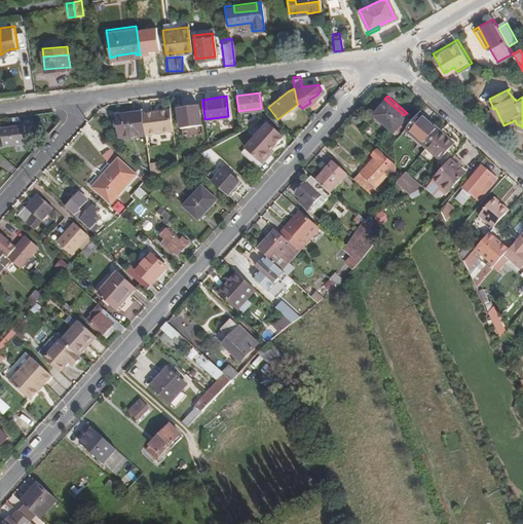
[(404,115),(384,99),(371,113),(390,131),(404,115)]
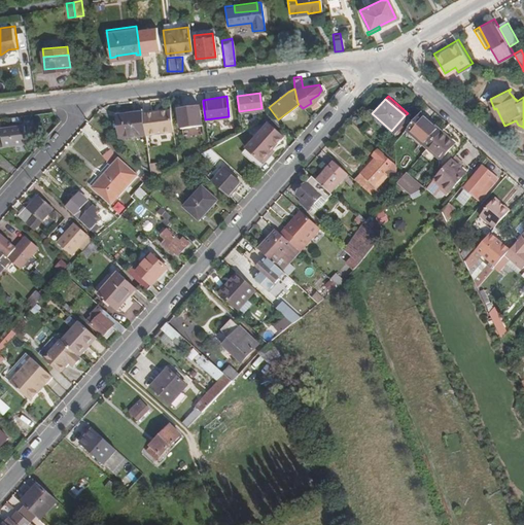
[(200,124),(199,118),(198,102),(177,105),(177,113),(175,113),(175,119),(178,119),(179,127),(200,124)]
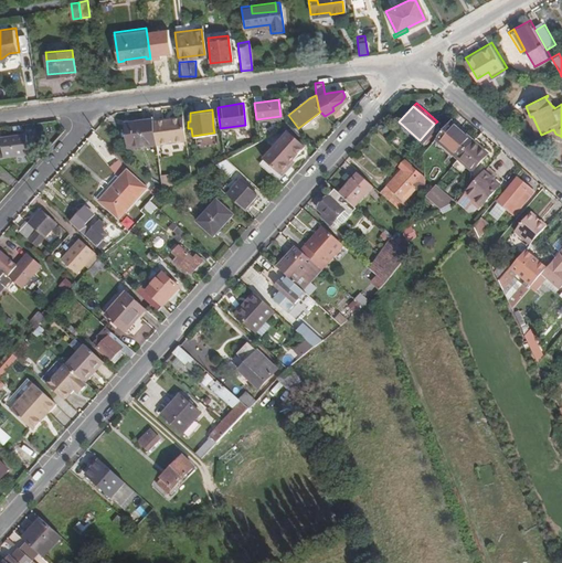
[(165,118),(151,120),(155,142),(155,144),(186,139),(182,116),(170,118),(170,120),(165,121),(165,118)]
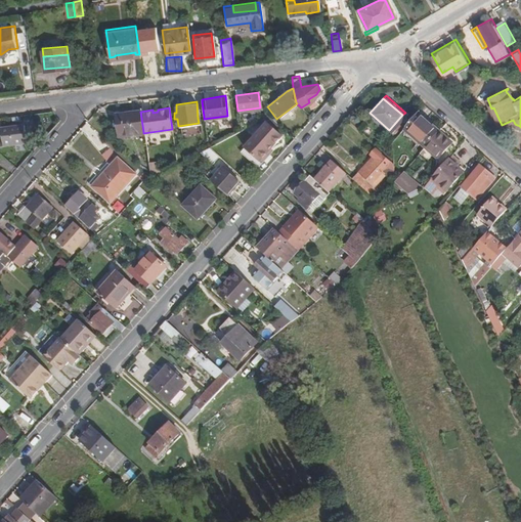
[(140,110),(124,112),(115,113),(118,135),(143,132),(140,110)]
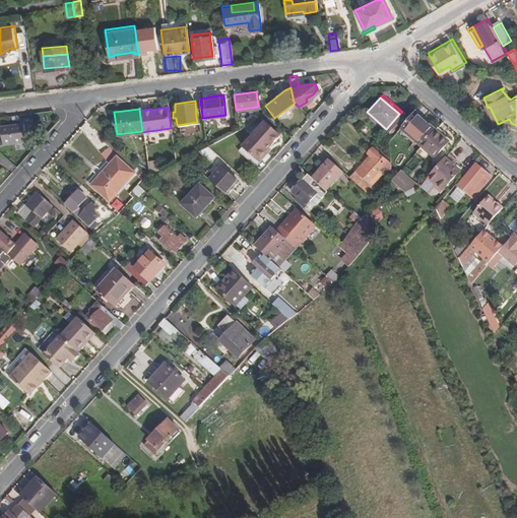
[(421,143),(435,128),(413,110),(401,123),(409,129),(406,132),(421,144),(421,143)]
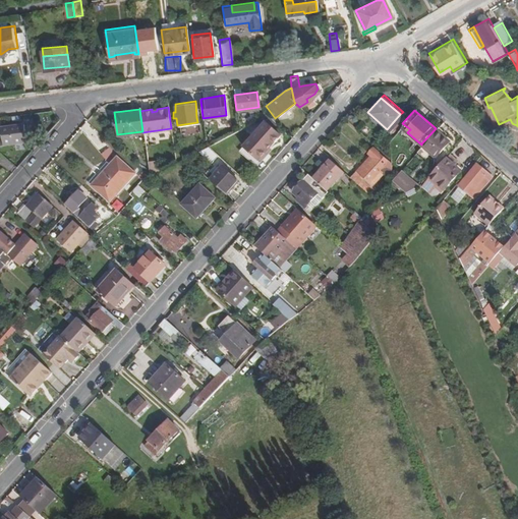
[(263,121),(241,146),(255,159),(266,148),(278,134),(263,121)]
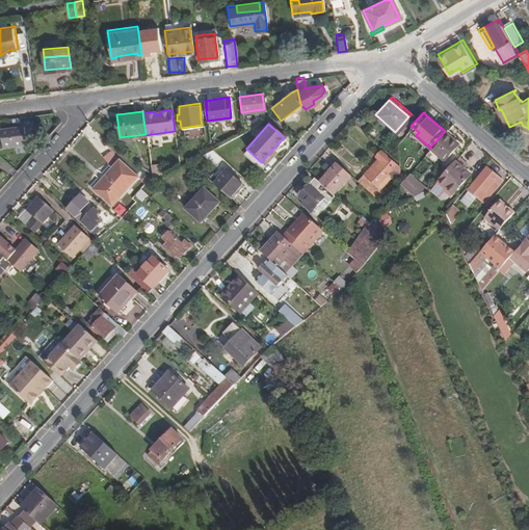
[(24,125),(0,127),(0,147),(26,143),(24,125)]
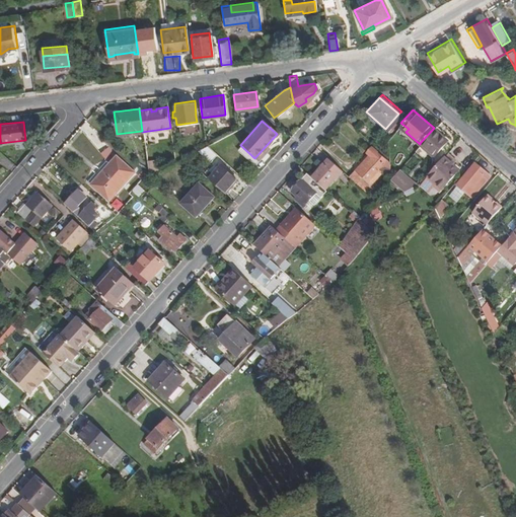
[(434,128),(420,143),(433,154),(446,139),(434,128)]
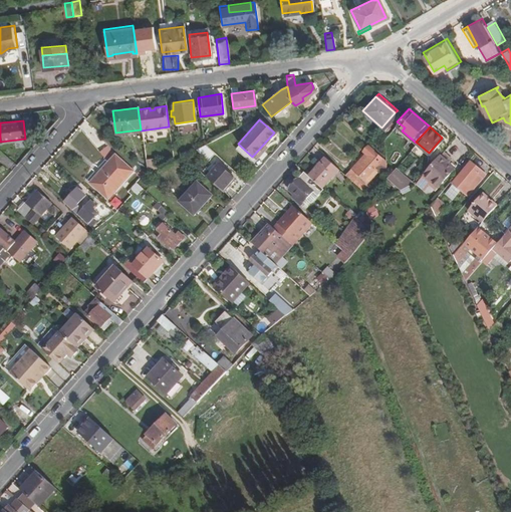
[(105,144),(96,150),(103,159),(111,153),(105,144)]
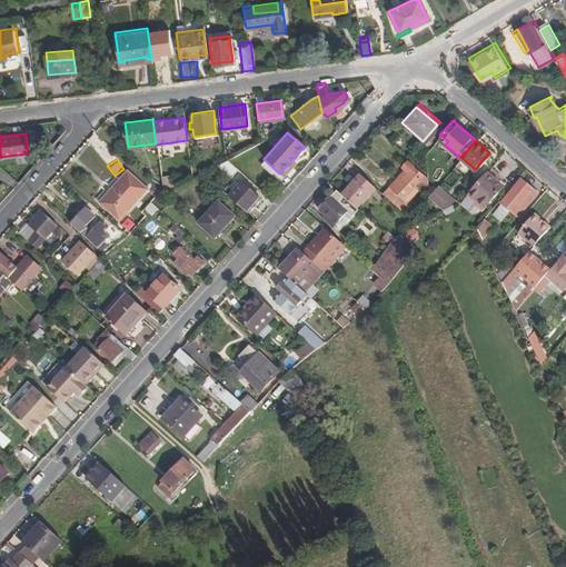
[(225,159),(216,165),(228,177),(236,169),(225,159)]
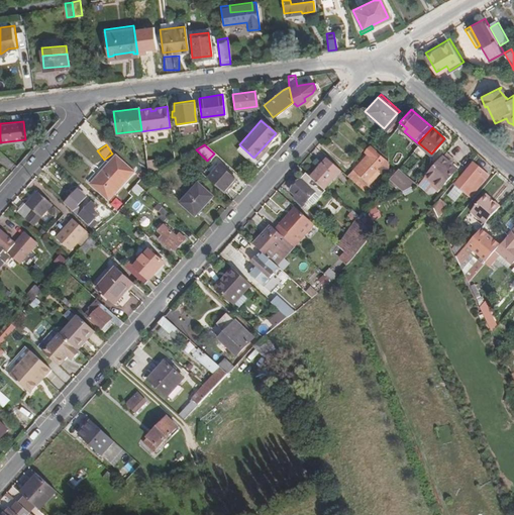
[(253,158),(239,144),(235,148),(252,165),(267,148),(264,146),(253,158)]
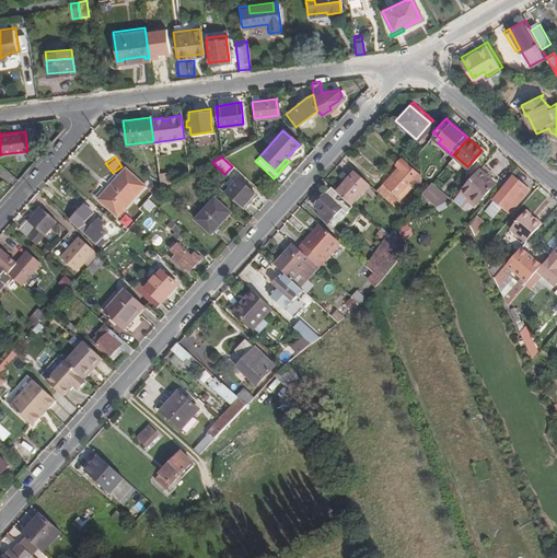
[(398,174),(387,186),(398,196),(410,183),(409,182),(413,178),(409,176),(415,171),(401,157),(395,163),(401,169),(397,173),(398,174)]
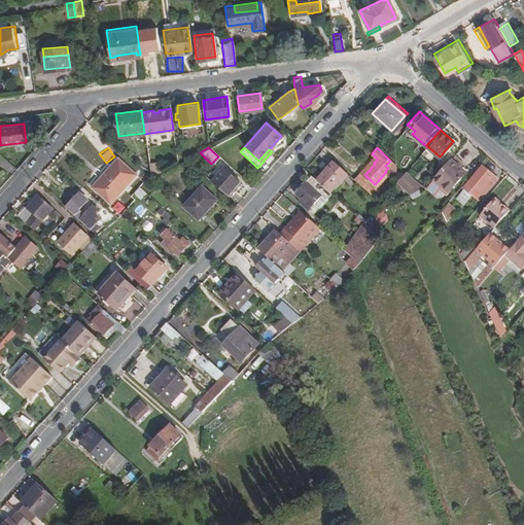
[(412,176),(433,171),(430,153),(408,159),(412,176)]
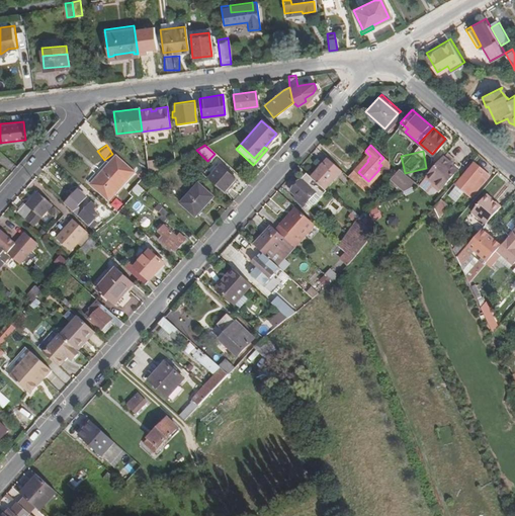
[(445,153),(435,165),(449,176),(456,168),(451,163),(453,160),(445,153)]
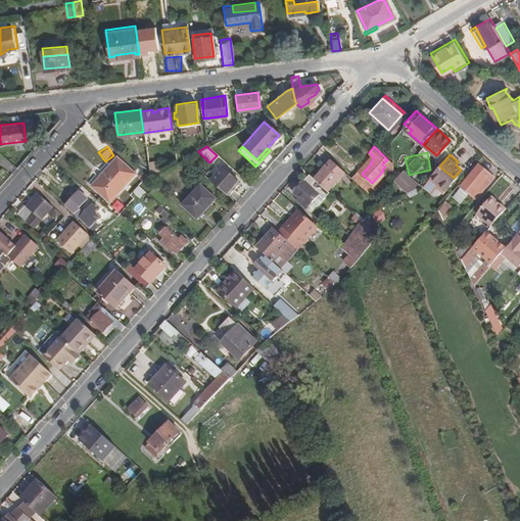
[(111,180),(125,166),(115,157),(89,184),(107,201),(123,185),(121,184),(124,182),(121,180),(115,185),(111,180)]
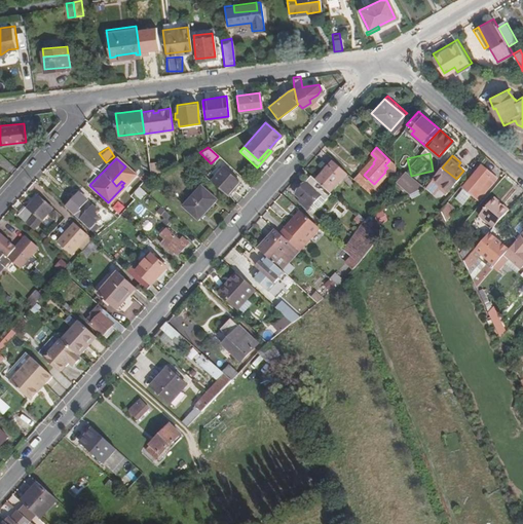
[(331,158),(313,178),(325,188),(328,190),(345,172),(331,158)]
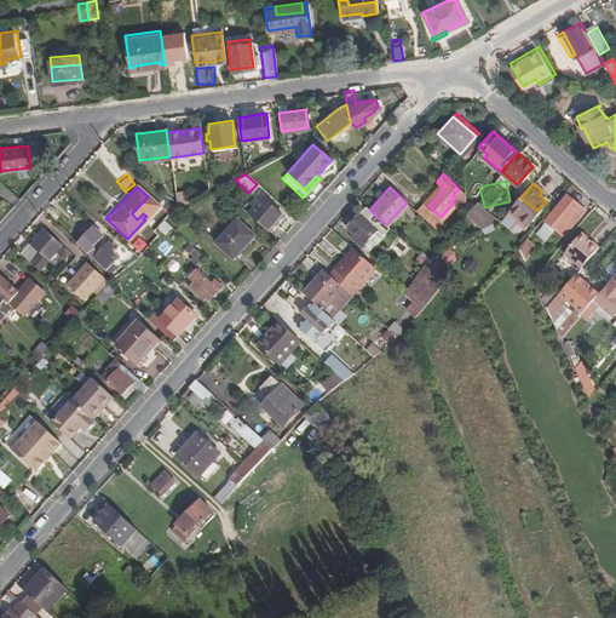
[(186,201),(184,189),(173,192),(176,204),(186,201)]
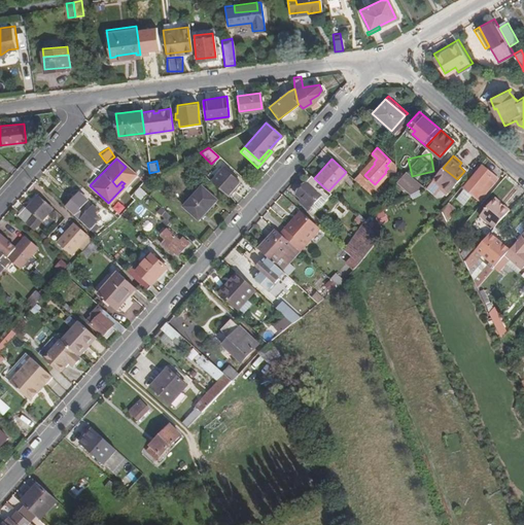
[(463,186),(478,198),(496,175),(482,165),(463,186)]
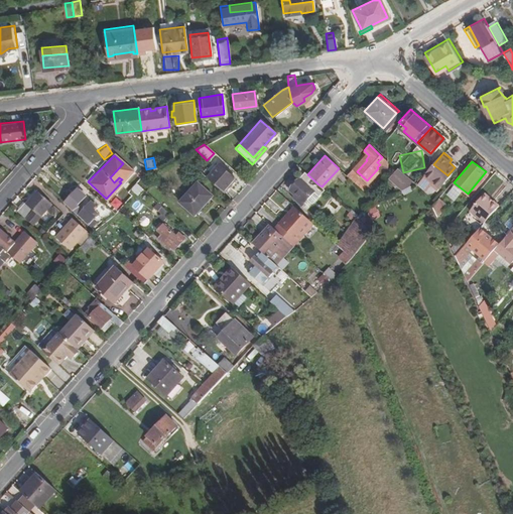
[(119,181),(121,182),(132,171),(123,163),(110,177),(114,182),(119,177),(122,179),(119,181)]
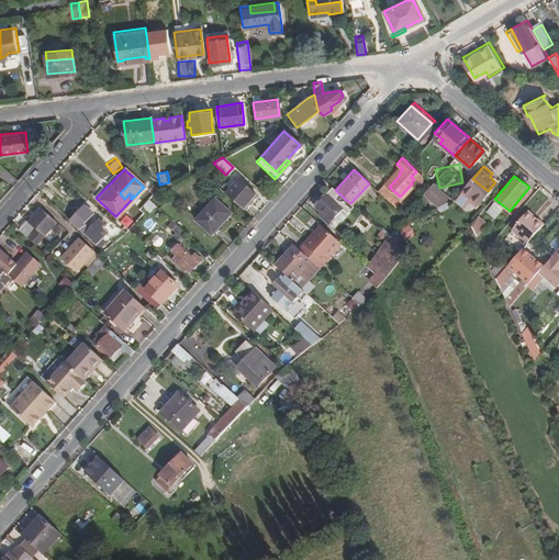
[(220,187),(242,206),(253,194),(236,179),(228,189),(223,183),(220,187)]
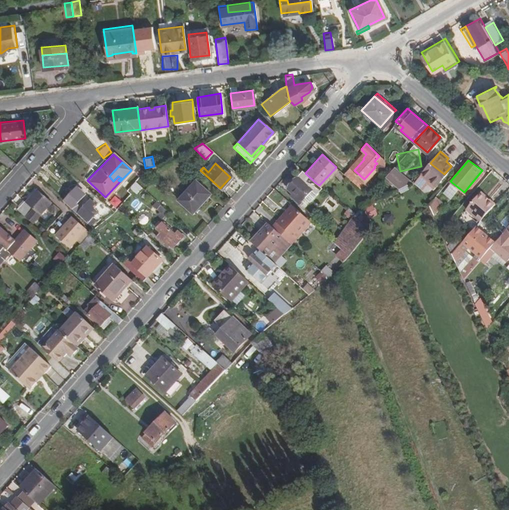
[(385,175),(393,182),(398,176),(390,169),(385,175)]
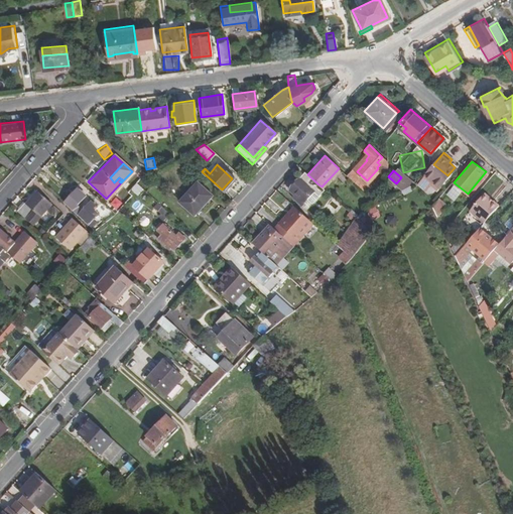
[(38,171),(34,174),(40,180),(43,176),(38,171)]
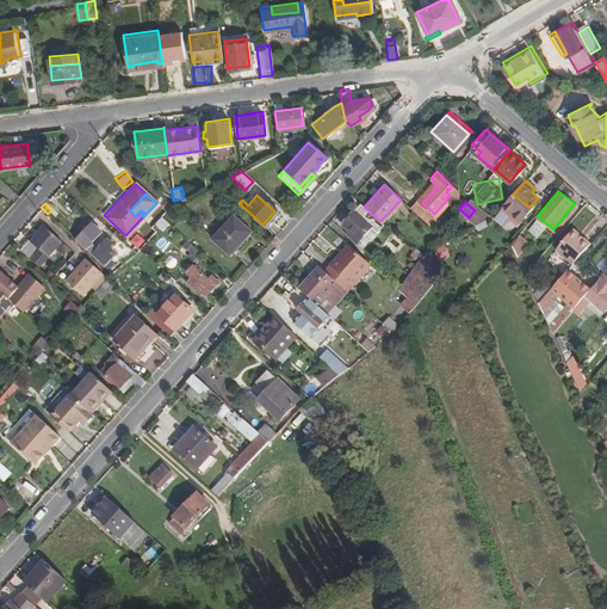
[(357,241),(377,219),(364,207),(360,203),(342,223),(348,229),(346,232),(357,241)]
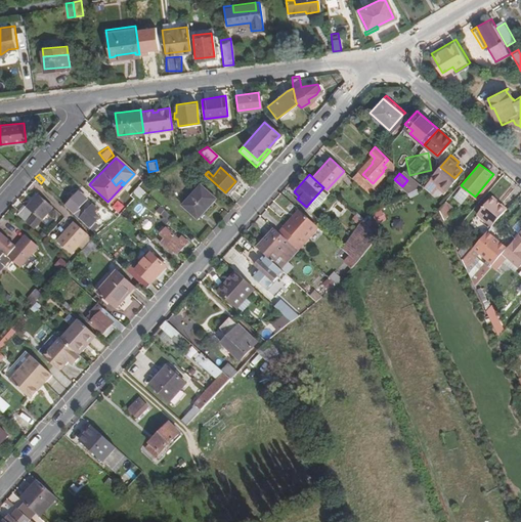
[(357,183),(364,189),(370,185),(362,179),(357,183)]
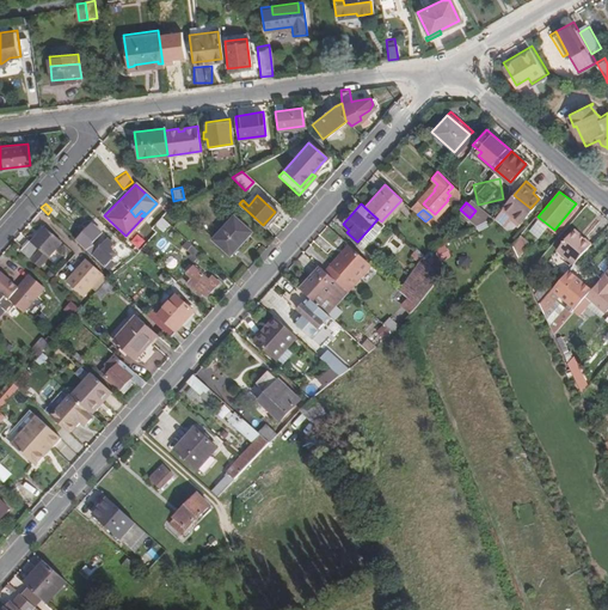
[(250,231),(232,215),(210,238),(228,255),(250,231)]
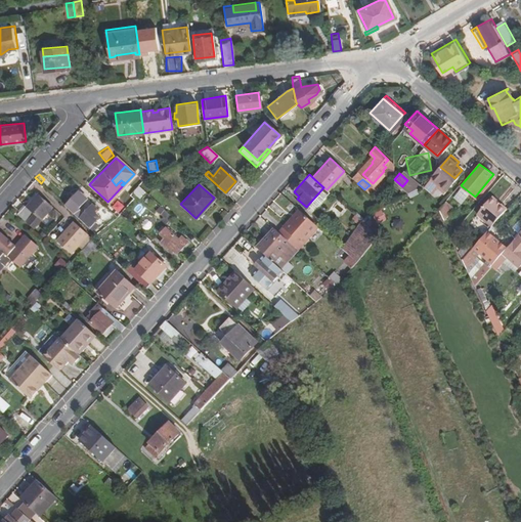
[(18,209),(10,203),(8,206),(32,227),(50,206),(37,193),(25,206),(23,204),(18,209)]
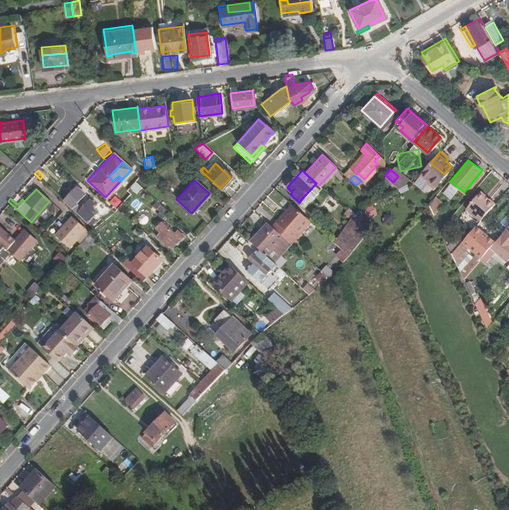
[(480,190),(466,207),(480,219),(495,202),(480,190)]
